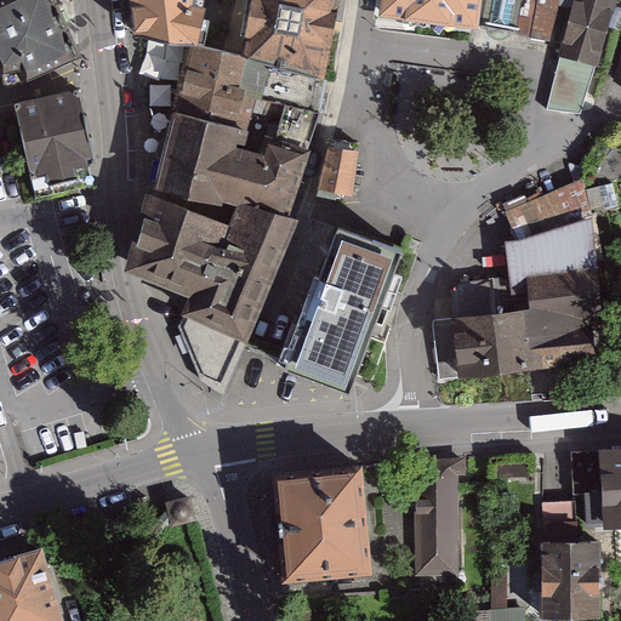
[(78,56),(53,0),(0,0),(0,74),(1,74),(7,87),(78,56)]
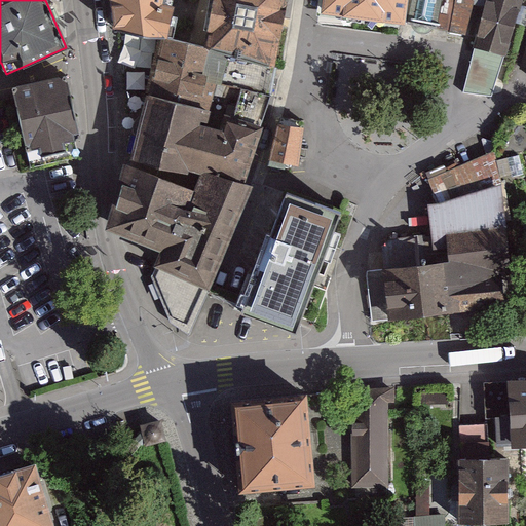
[(113,0),(118,30),(165,38),(172,7),(166,6),(167,0),(113,0)]
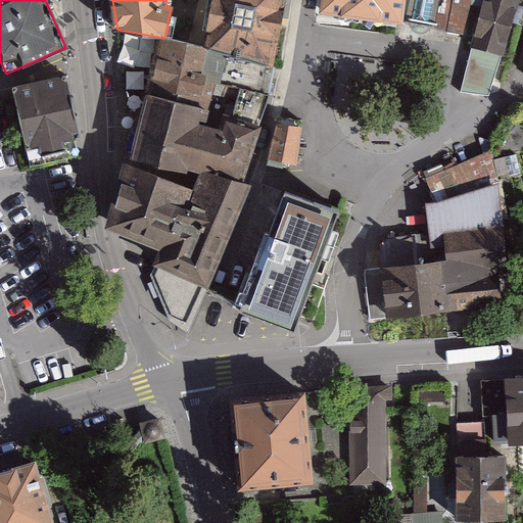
[(221,53),(271,66),(282,0),(214,0),(206,48),(221,53)]
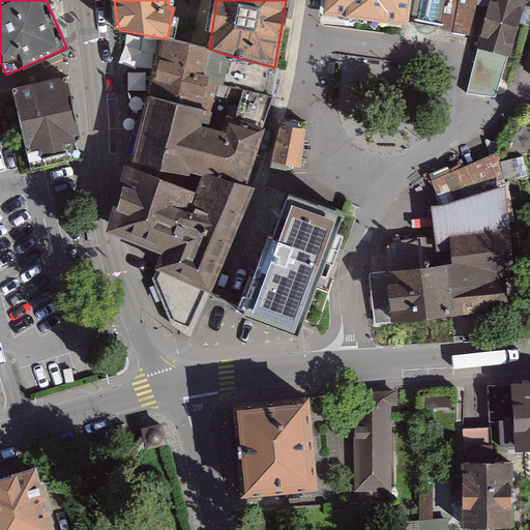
[(328,0),(327,10),(405,23),(407,0),(328,0)]
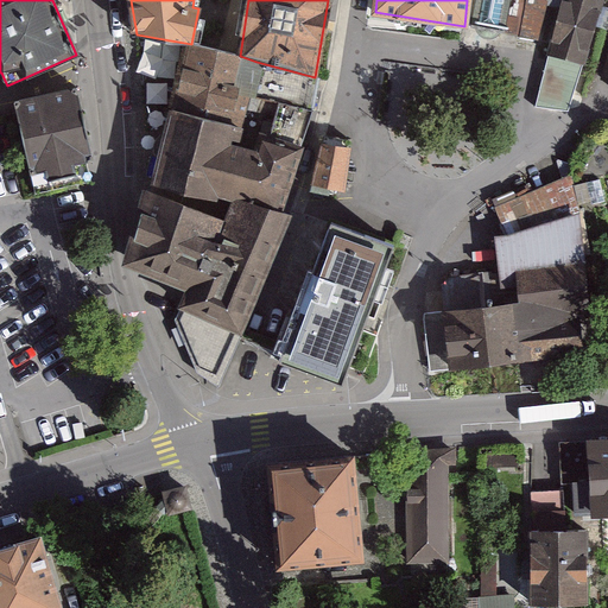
[(467,0),(464,26),(520,36),(525,0),(467,0)]
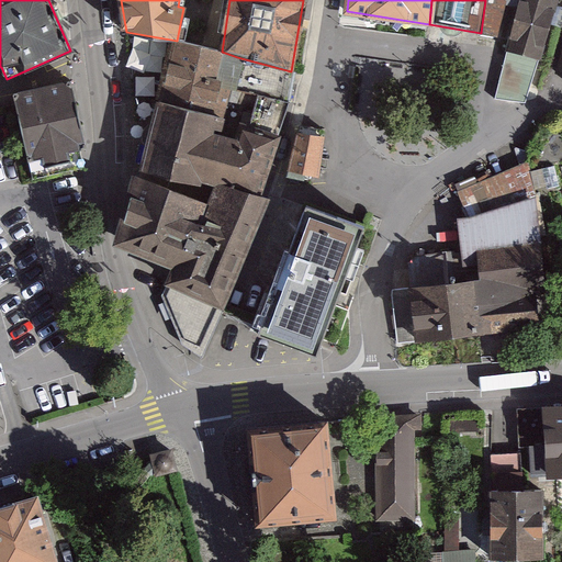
[(485,0),(481,33),(510,40),(507,49),(502,99),(517,100),(523,55),(540,59),(557,0),(485,0)]
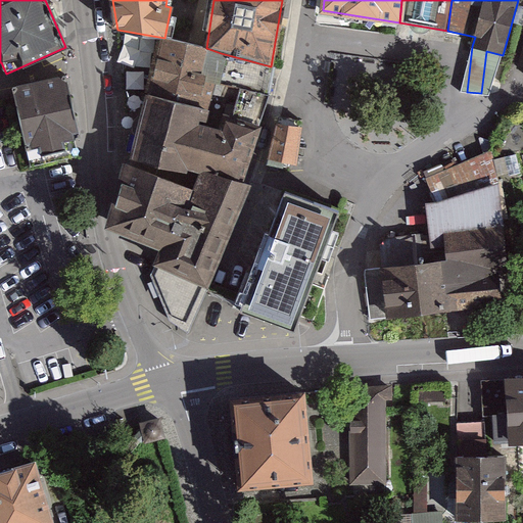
[(164,38),(149,95),(206,109),(210,92),(214,83),(221,53),(206,48),(164,38)]
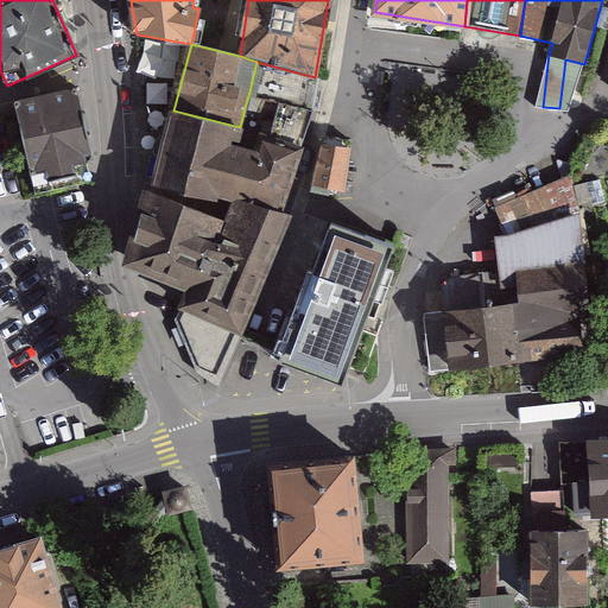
[(315,77),(257,62),(248,96),(279,102),(309,108),(315,77)]
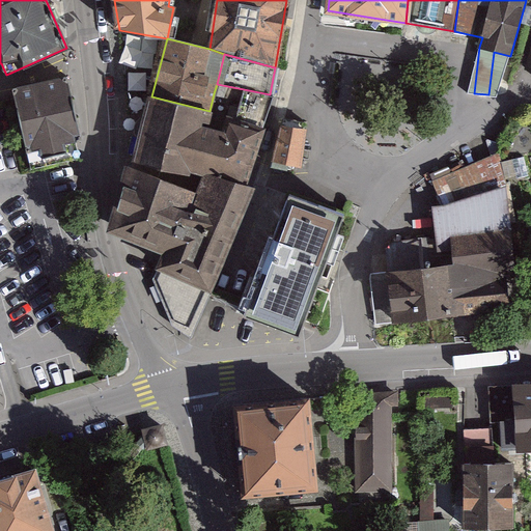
[(82,140),(67,78),(14,89),(30,169),(70,161),(65,144),(82,140)]
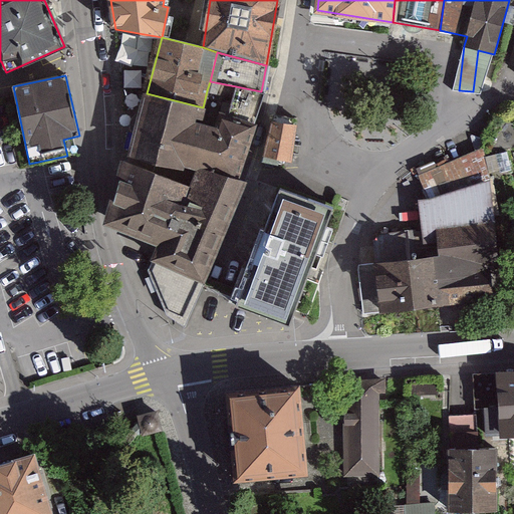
[(261,91),(236,86),(210,81),(207,90),(233,96),(228,117),(253,125),(265,93),(261,91)]
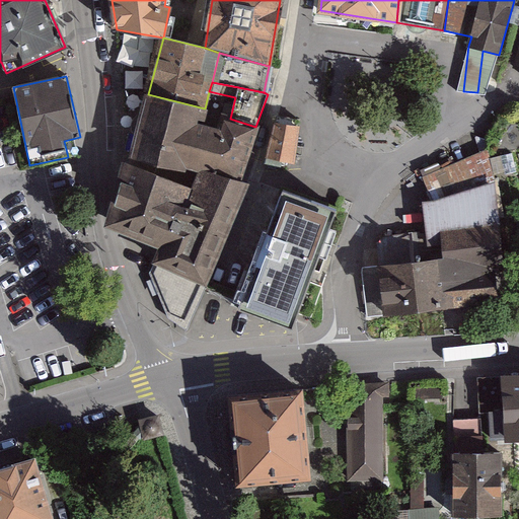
[(205,108),(148,94),(132,156),(181,169),(182,166),(200,170),(201,168),(206,170),(217,132),(200,127),(205,108)]
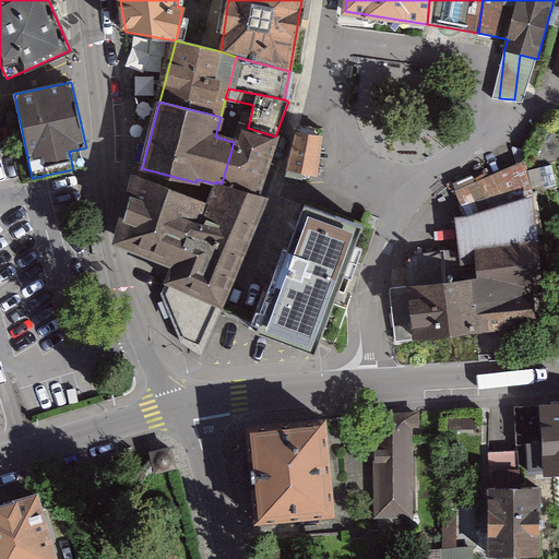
[(234,142),(222,183),(258,193),(275,137),(248,128),(239,125),(234,142)]
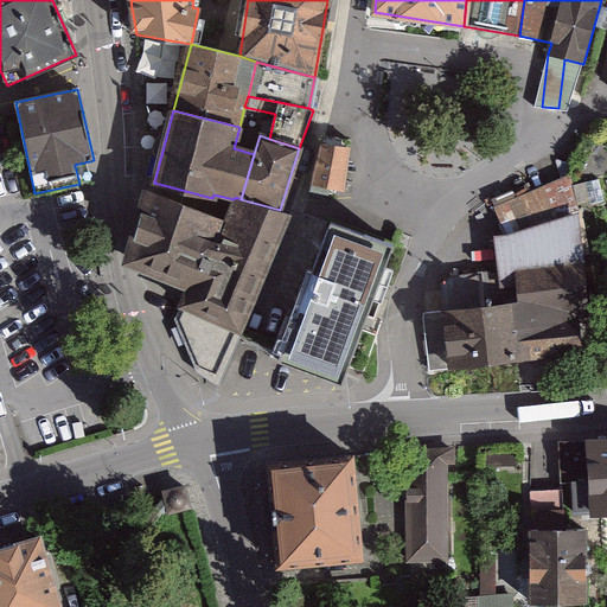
[(323,136),(310,190),(321,193),(323,187),(343,190),(350,140),(323,136)]
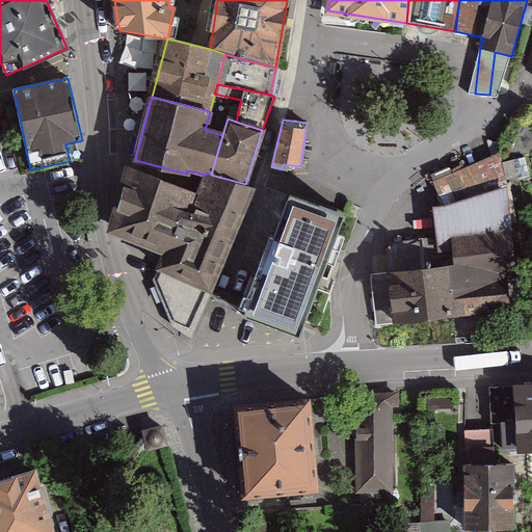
[(374,293),(376,326),(509,308),(507,280),(517,277),(512,244),(517,243),(516,221),(500,155),(435,182),(447,211),(442,212),(445,242),(429,239),(392,244),(388,250),(392,291),(374,293)]
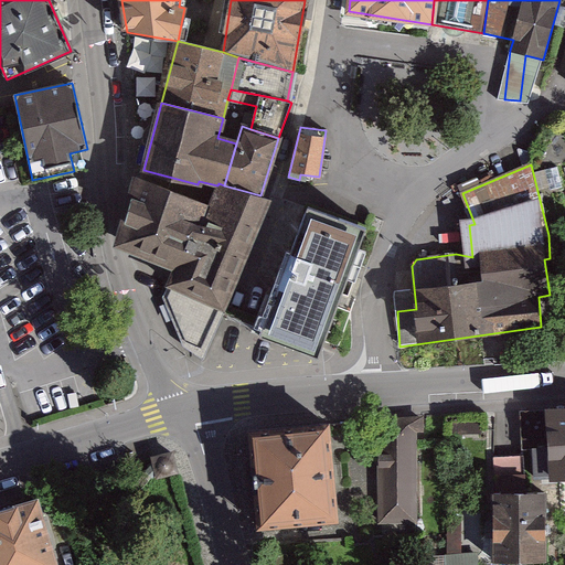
[(171,280),(222,302),(264,209),(256,206),(260,195),(224,185),(219,183),(217,185),(212,205),(137,178),(121,232),(120,245),(179,266),(171,280)]
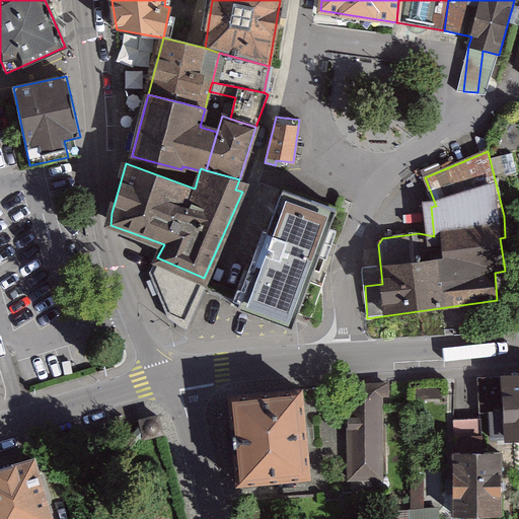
[(336,210),(282,192),(264,241),(242,302),(296,321),(336,210)]
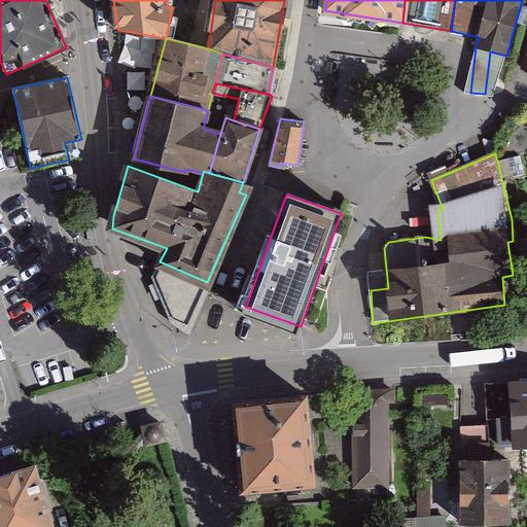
[(207,282),(160,261),(153,278),(171,323),(187,334),(211,285),(207,282)]
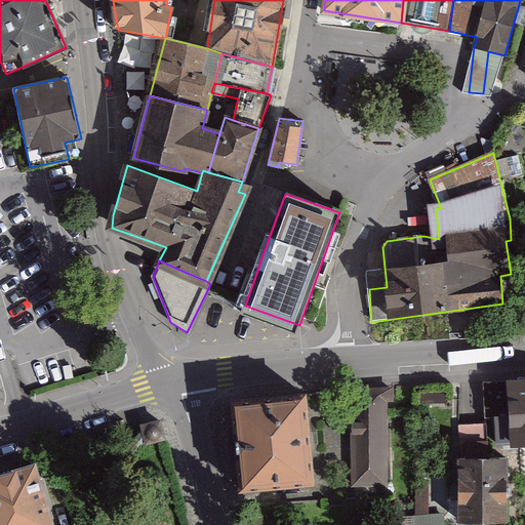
[(524,382),(484,384),(484,407),(503,407),(505,430),(524,429),(524,382)]
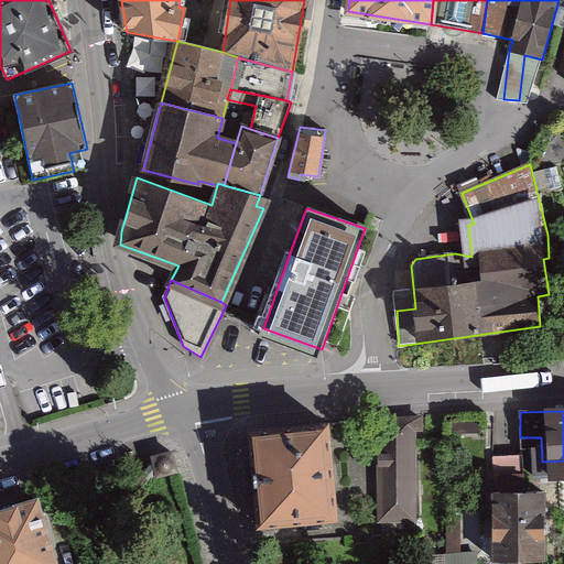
[(446,415),(378,420),(379,448),(414,447),(414,429),(446,425),(446,415)]
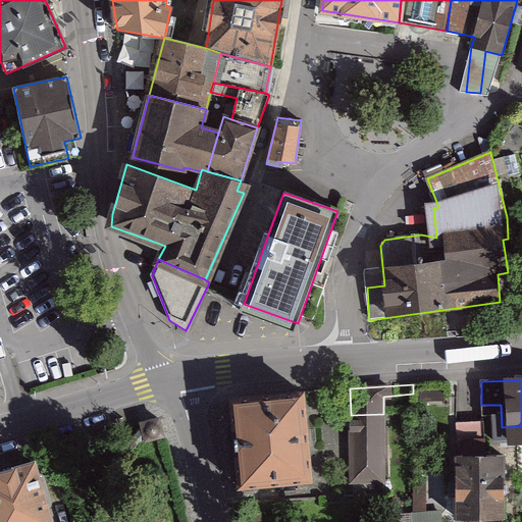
[(302,392),(232,399),(241,486),(311,480),(302,392)]
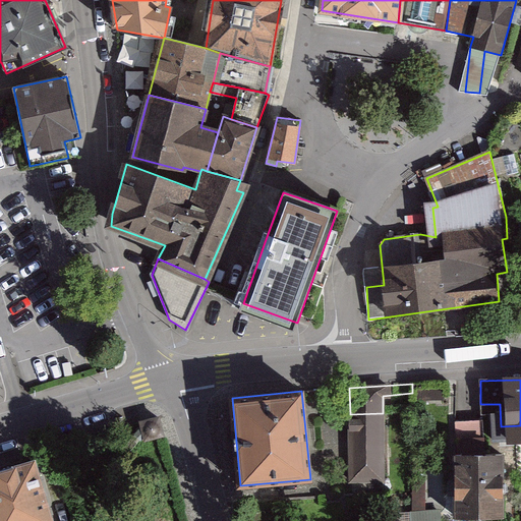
[(383,413),(350,414),(351,480),(384,479),(383,413)]
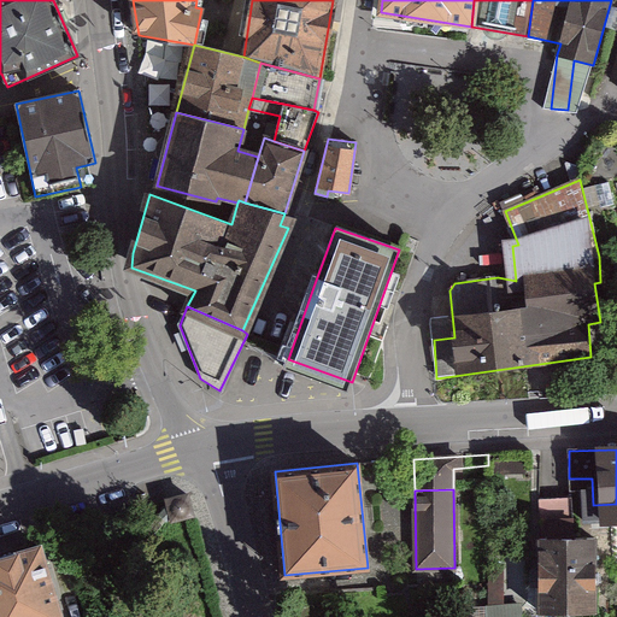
[(579,530),(579,493),(535,494),(536,616),(601,615),(601,530),(579,530)]
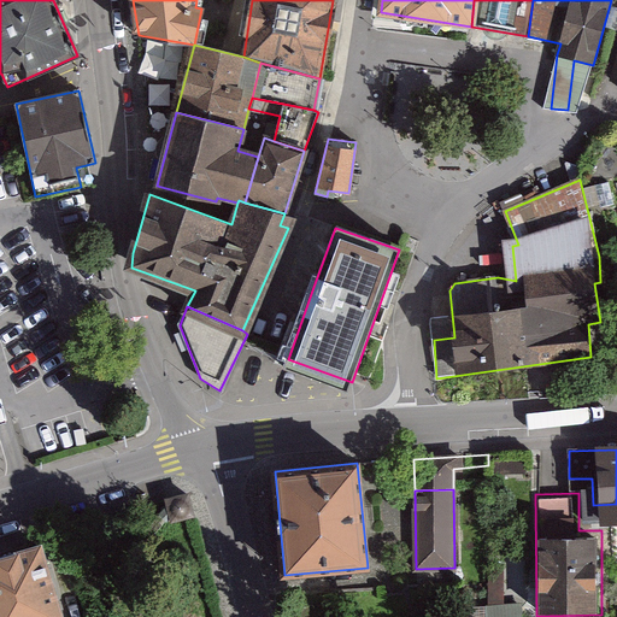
[(192,518),(186,497),(168,500),(174,523),(192,518)]
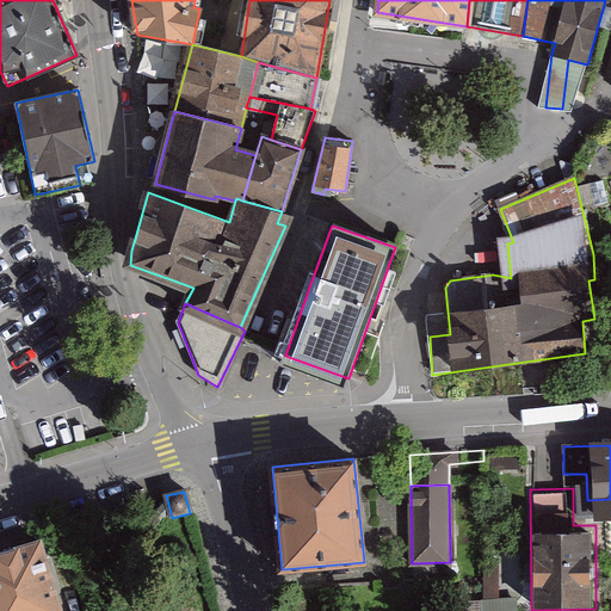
[(60,610),(38,541),(0,553),(0,610),(60,610)]
